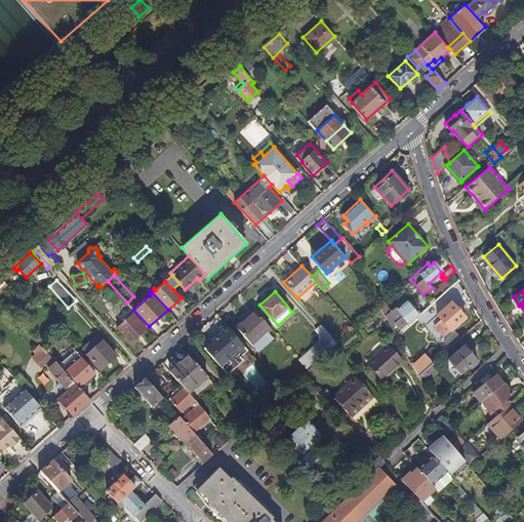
[(401,328),(418,313),(415,310),(407,300),(398,309),(396,306),(386,316),(391,325),(395,322),(401,328)]
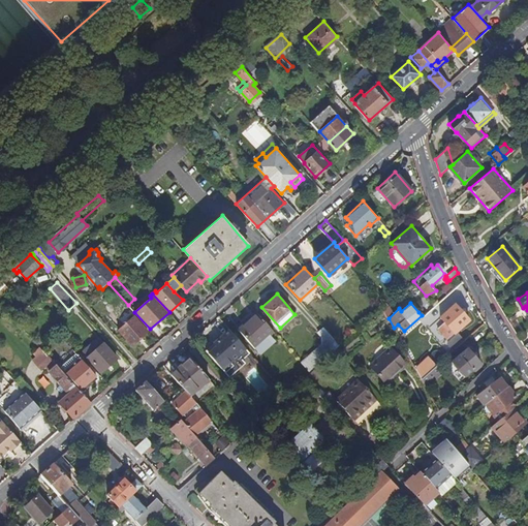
[(468,319),(455,304),(440,317),(444,321),(437,328),(447,338),(468,319)]
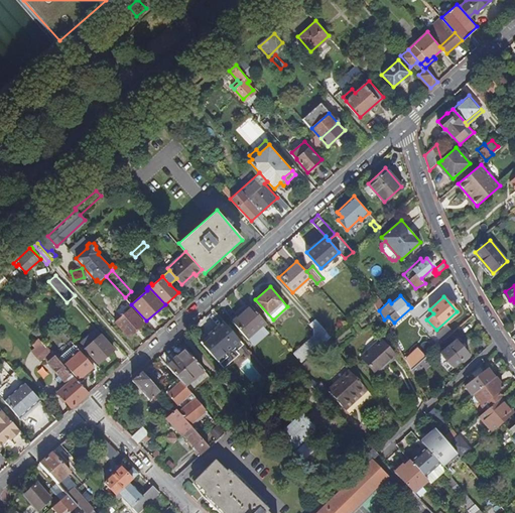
[(267,323),(250,303),(231,321),(248,340),(267,323)]
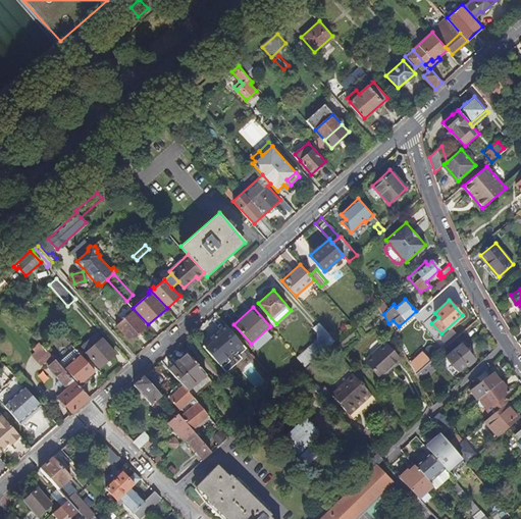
[(146,326),(133,312),(117,325),(131,340),(146,326)]
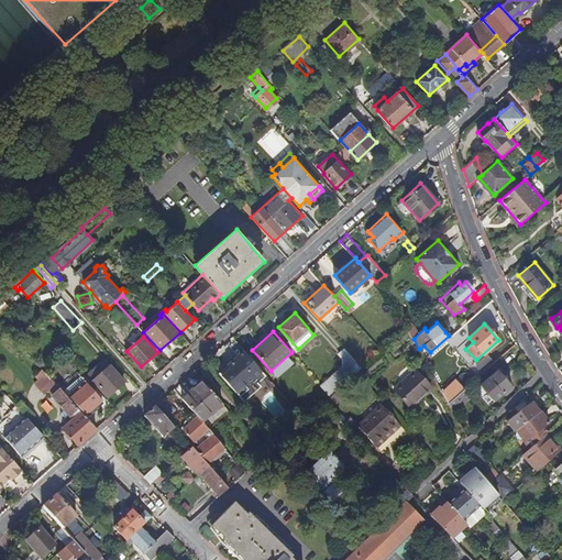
[(377,344),(383,351),(388,346),(383,339),(377,344)]
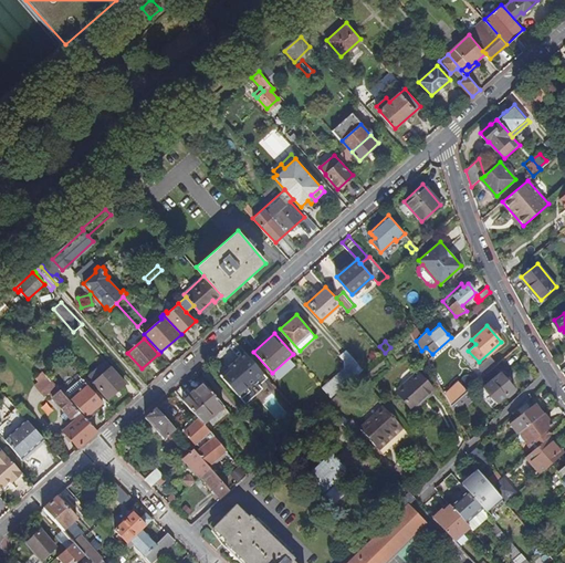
[(344,368),(323,387),(332,397),(335,395),(338,392),(356,375),(363,368),(346,350),(339,356),(343,360),(344,368)]
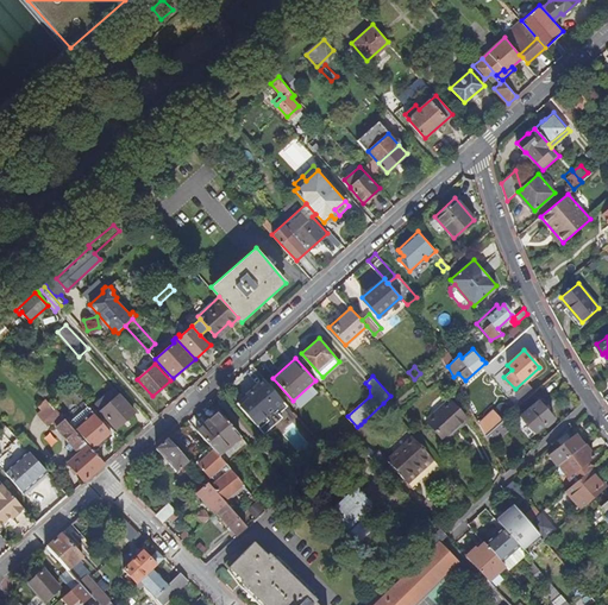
[(283,399),(264,378),(245,395),(249,398),(239,407),(263,433),(282,416),(279,413),(275,408),(283,399)]
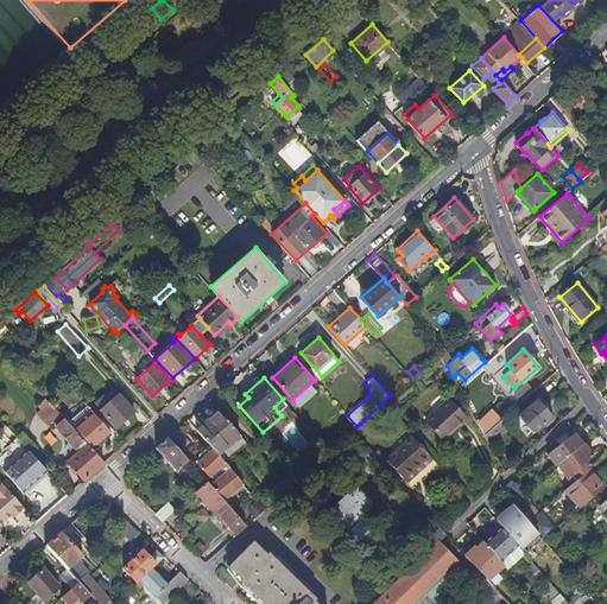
[(522,401),(533,390),(528,383),(514,394),(522,401)]
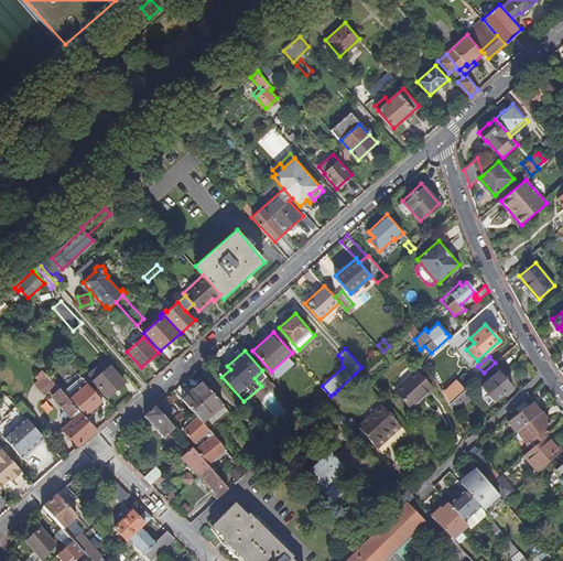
[(86,370),(91,378),(109,366),(105,358),(86,370)]
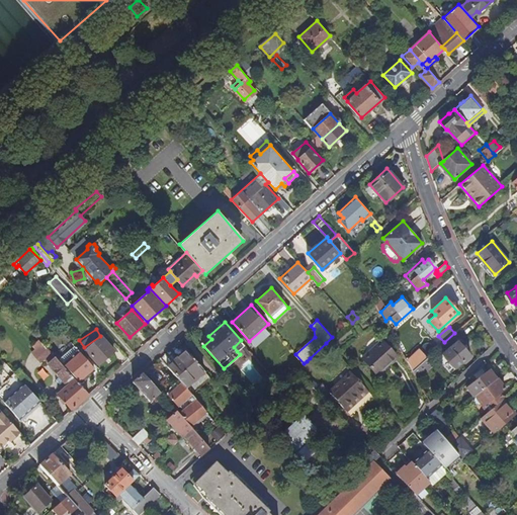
[(114,350),(101,336),(86,349),(99,364),(114,350)]
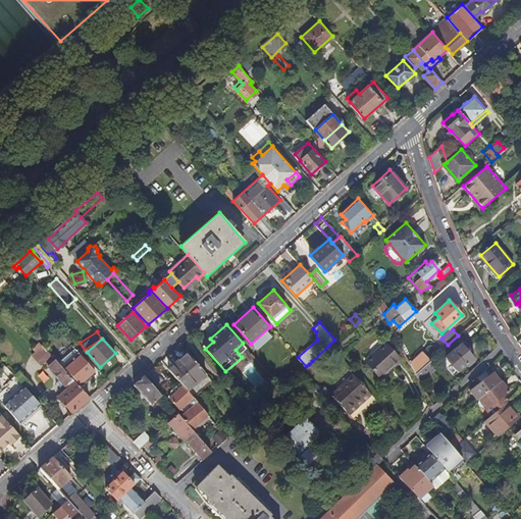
[(213,342),(210,339),(203,346),(205,349),(213,342)]
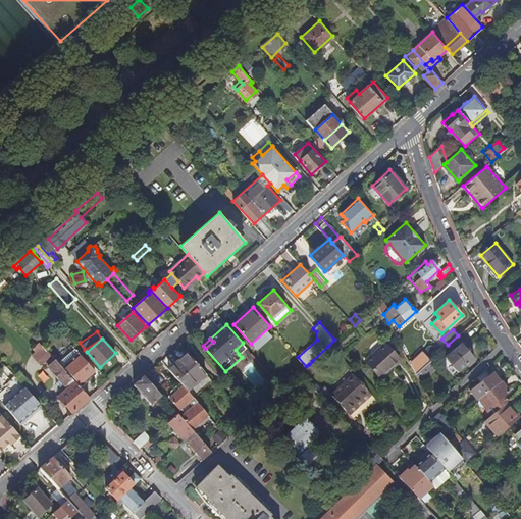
[(40,344),(38,341),(32,347),(34,349),(40,344)]
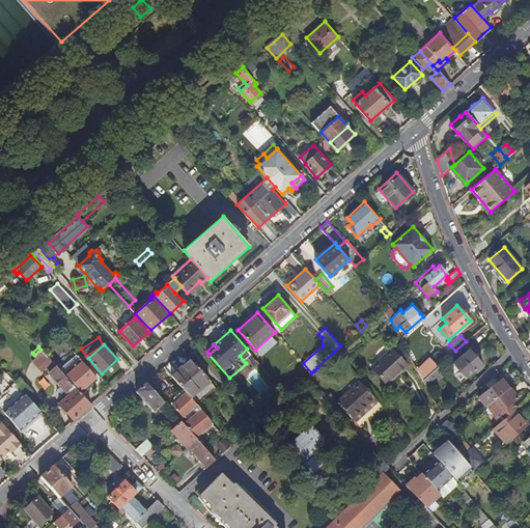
[(407,364),(391,348),(372,367),(387,383),(407,364)]
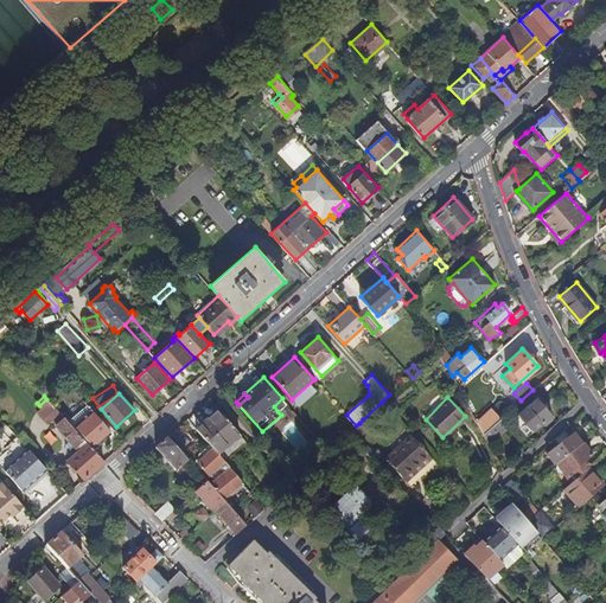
[(286,404),(282,398),(274,406),(278,411),(286,404)]
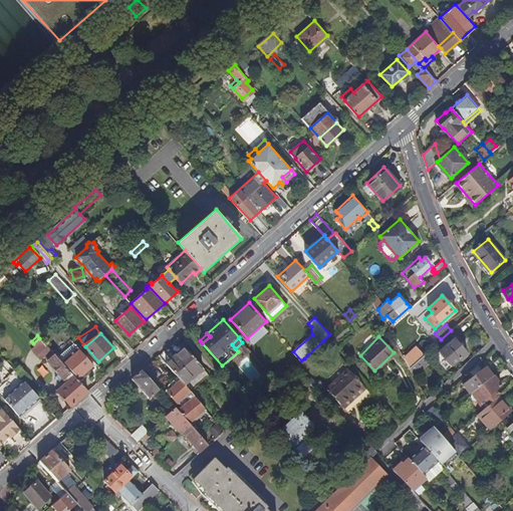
[(451,364),(467,351),(454,337),(439,350),(451,364)]
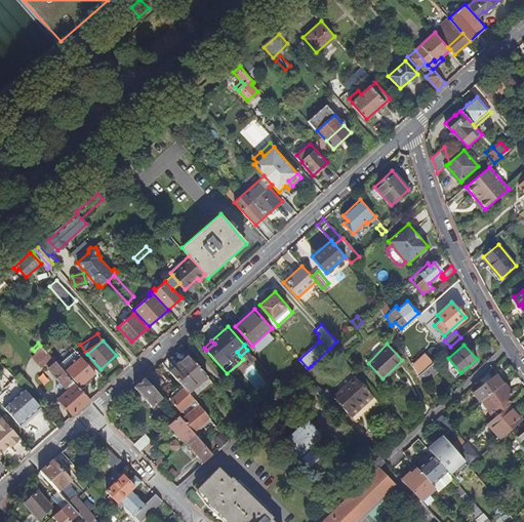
[(57,397),(71,412),(87,398),(40,346),(34,351),(30,355),(40,366),(44,363),(47,366),(47,367),(64,386),(65,385),(68,389),(57,397)]
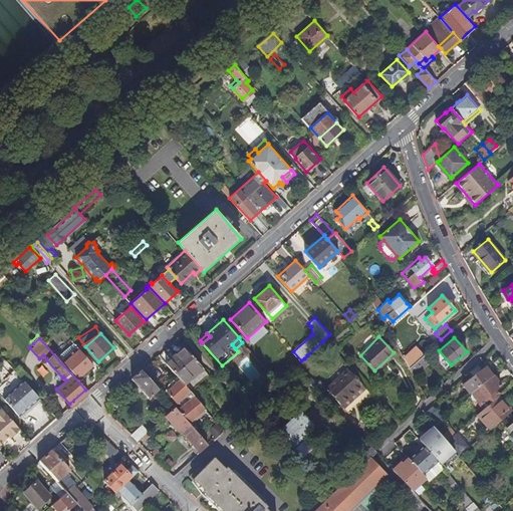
[(78,378),(93,365),(73,343),(58,356),(78,378)]
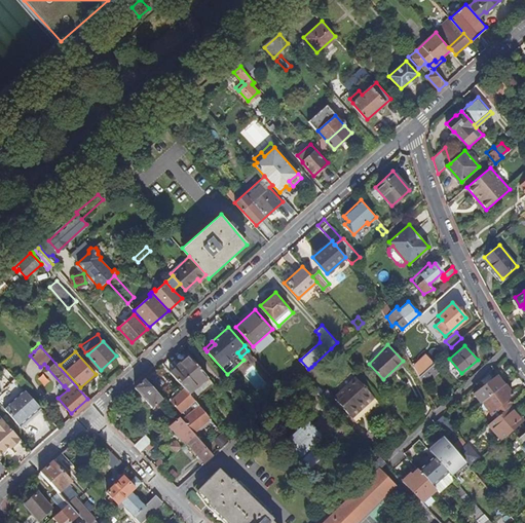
[(189,355),(170,372),(185,388),(193,397),(212,380),(189,355)]
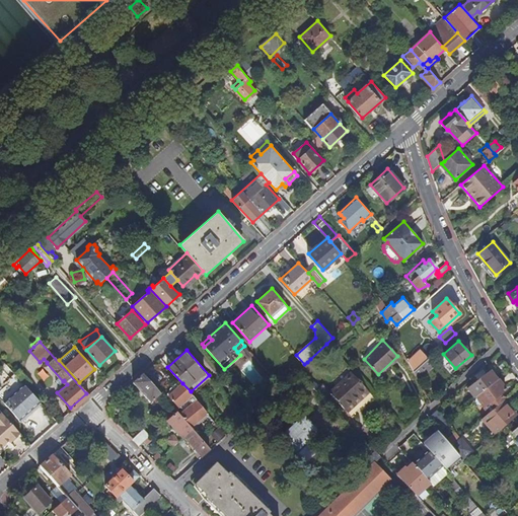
[(409,363),(413,371),(427,358),(421,353),(409,363)]
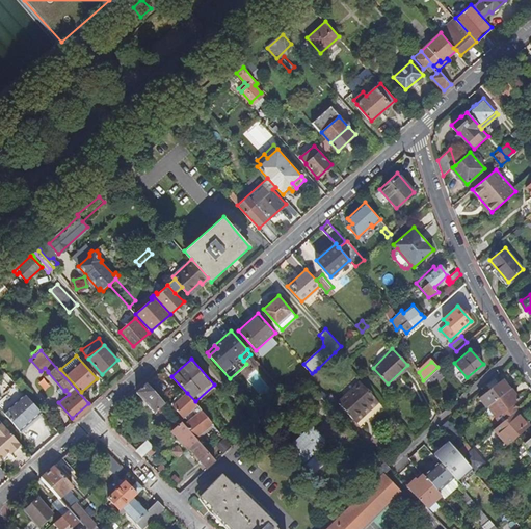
[(445,373),(439,367),(437,367),(423,380),(428,389),(445,373)]
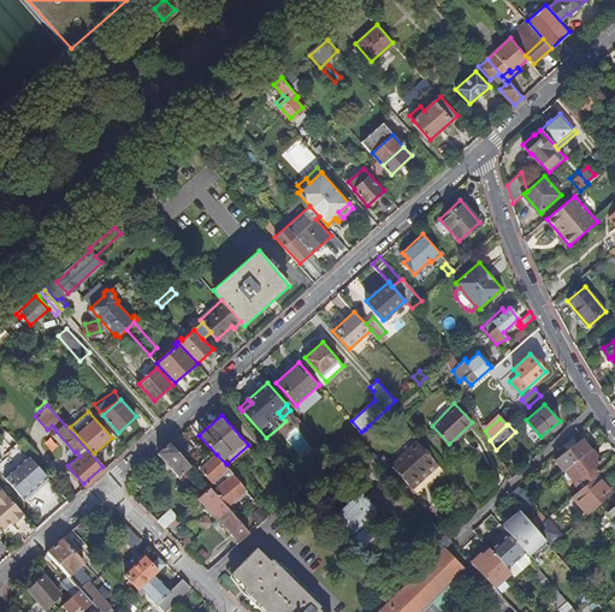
[(365,429),(371,437),(374,433),(368,426),(365,429)]
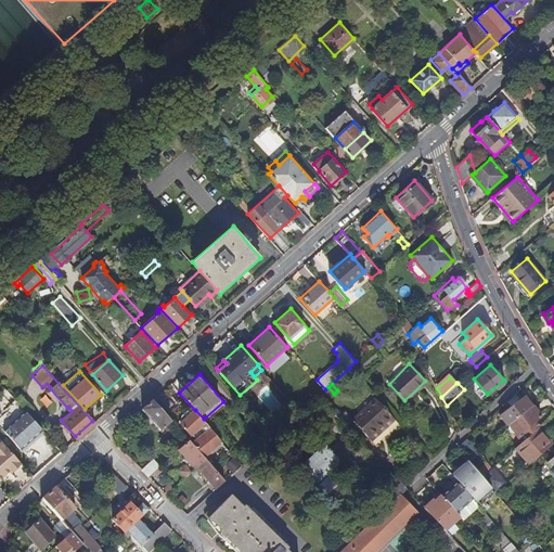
[(320,396),(325,402),(334,394),(329,387),(325,389),(320,396)]
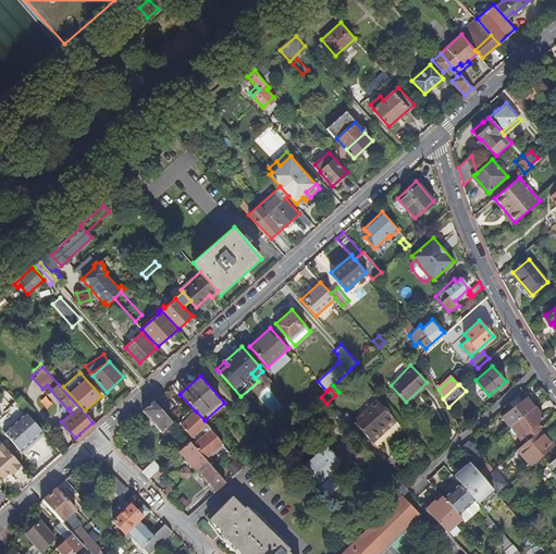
[(510,408),(523,398),(519,392),(506,404),(510,408)]
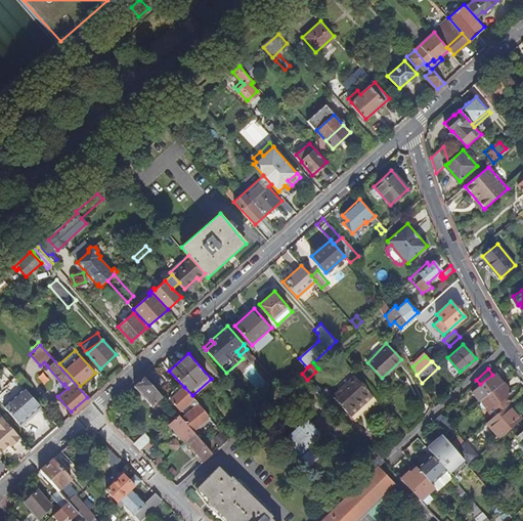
[(503,382),(503,381),(495,373),(492,375),(480,384),(472,391),(480,401),(481,400),(488,393),(503,382)]
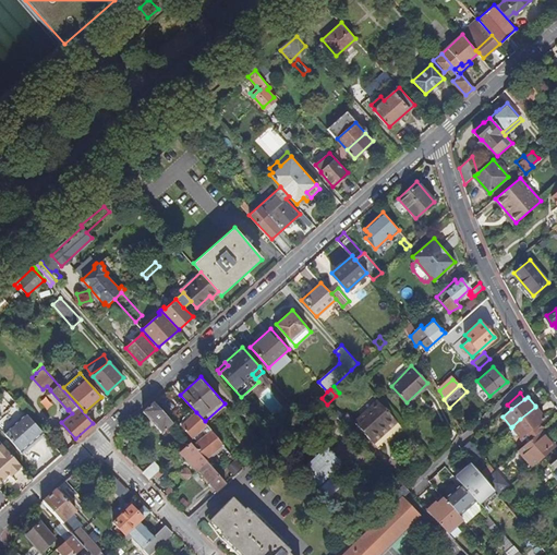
[(340,419),(365,445),(371,439),(385,426),(387,430),(397,420),(378,400),(355,421),(348,412),(340,419)]
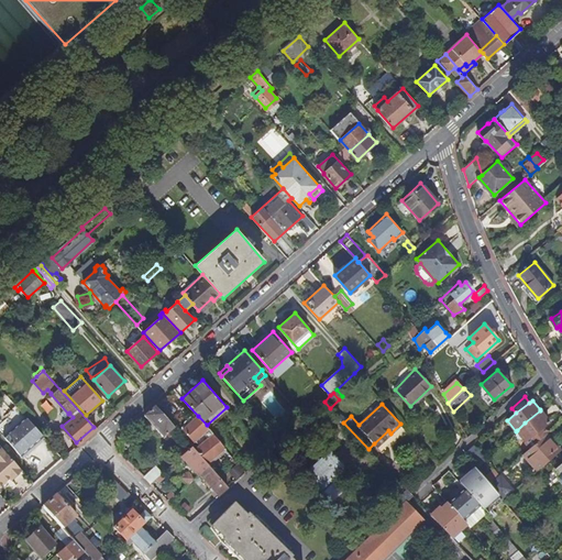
[(12,405),(0,416),(0,428),(6,435),(24,418),(12,405)]
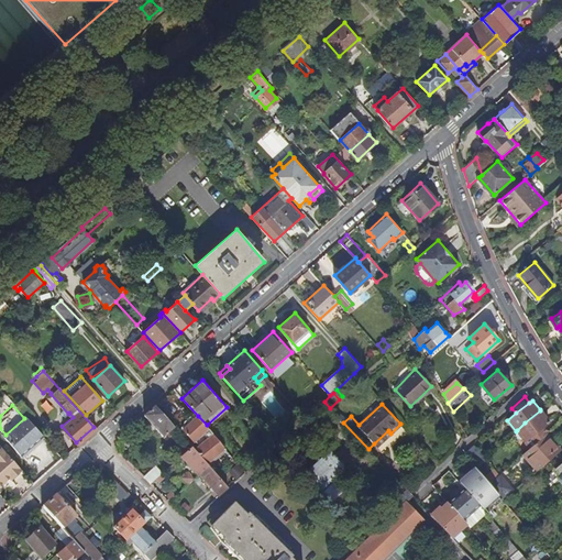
[(154,406),(144,415),(163,436),(173,427),(154,406)]
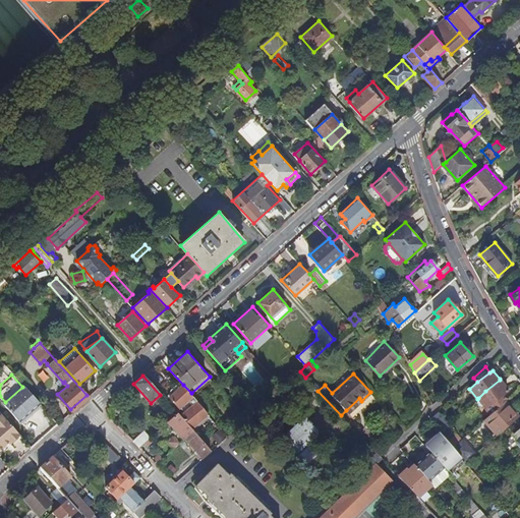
[(508,390),(500,380),(485,391),(478,398),(489,414),(506,400),(503,394),(508,390)]
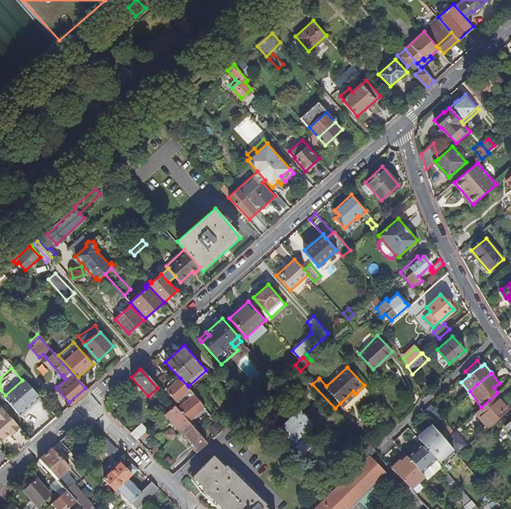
[(42,398),(24,378),(4,397),(19,414),(29,406),(30,408),(42,398)]
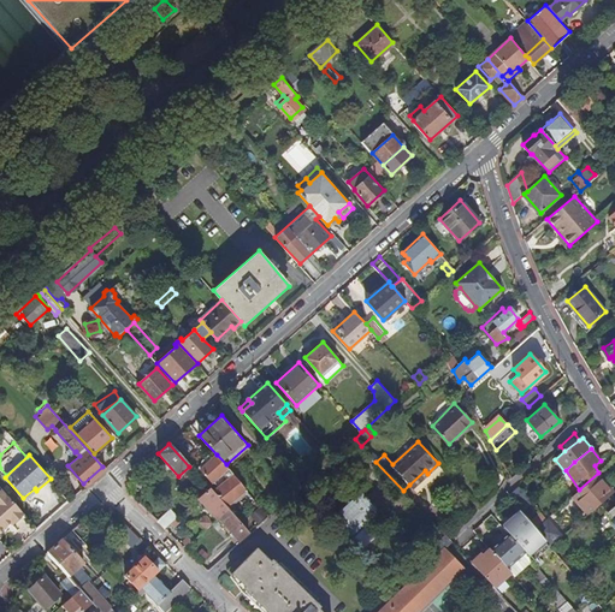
[(226,464),(217,455),(201,469),(212,481),(213,480),(214,479),(223,473),(229,480),(225,483),(237,497),(246,487),(229,467),(228,467),(226,464)]
